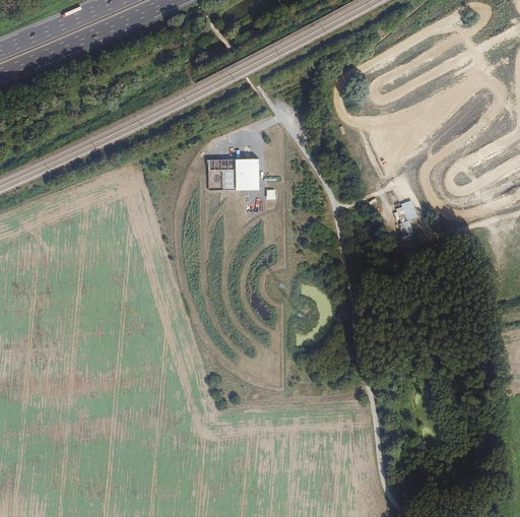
[(235,171),(235,158),(208,159),(208,171),(235,171)]
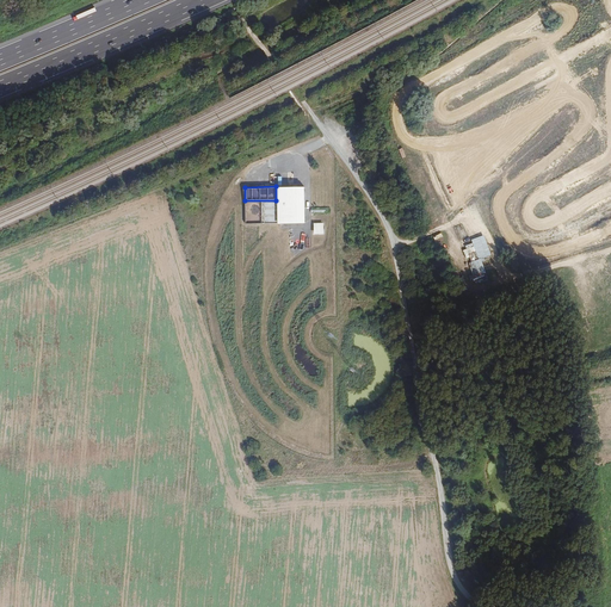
[(304,223),(304,186),(297,186),(276,186),(276,200),(276,223),(304,223)]
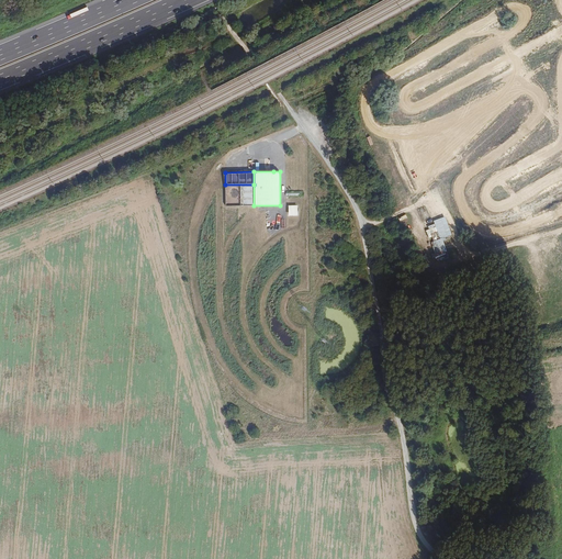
[(254,205),(254,185),(225,185),(226,207),(254,205)]
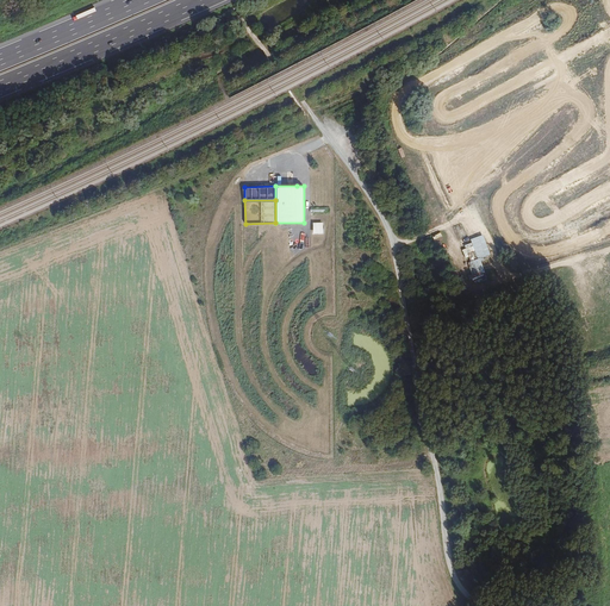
[(323,231),(323,222),(313,220),(313,231),(323,231)]
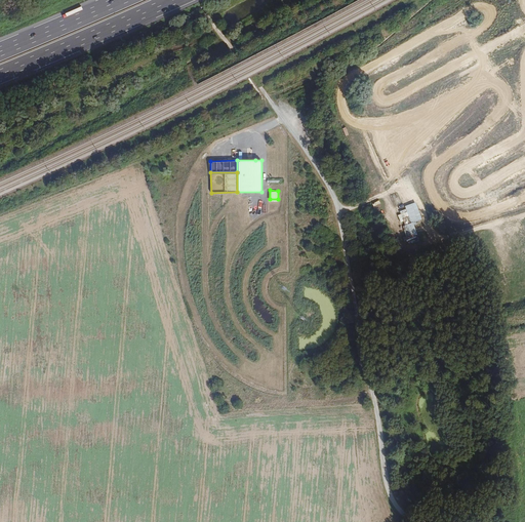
[(397,191),(392,193),(396,202),(401,200),(397,191)]
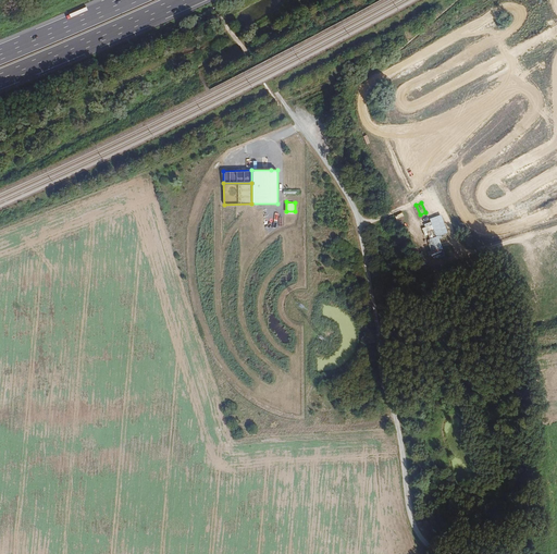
[(441,212),(430,217),(431,219),(425,221),(431,236),(429,237),(434,254),(445,251),(441,237),(449,234),(441,212)]
